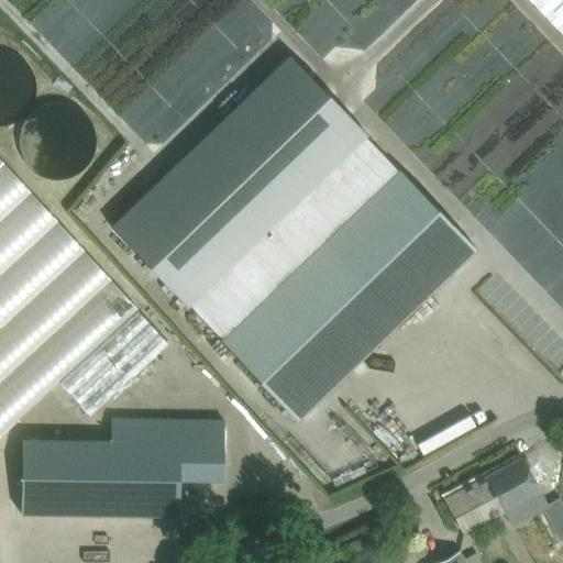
[(562,0),(527,0),(562,37),(562,0)]
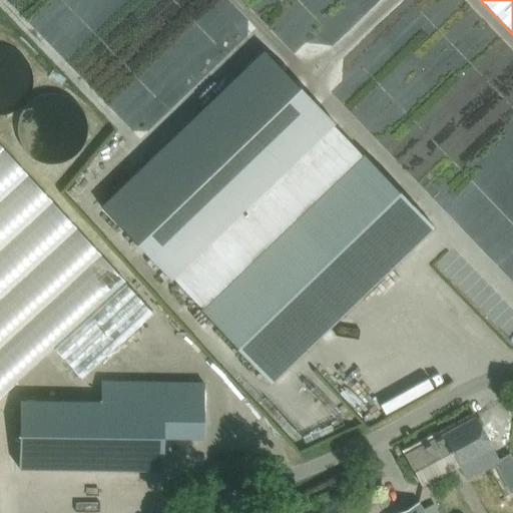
[(264,49),(100,205),(199,310),(271,383),(433,226),(363,152),(264,49)]
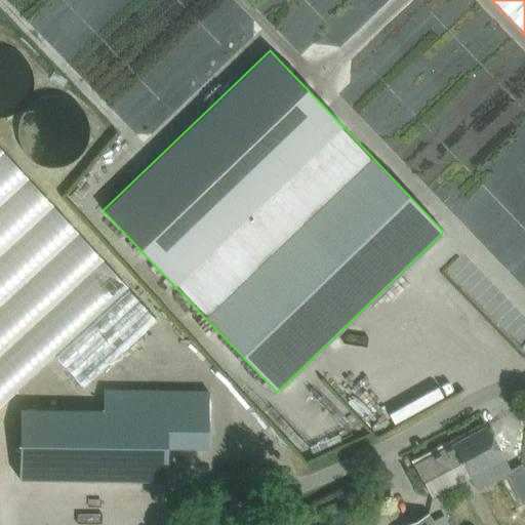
[(0,403),(53,355),(127,287),(0,151),(0,403)]
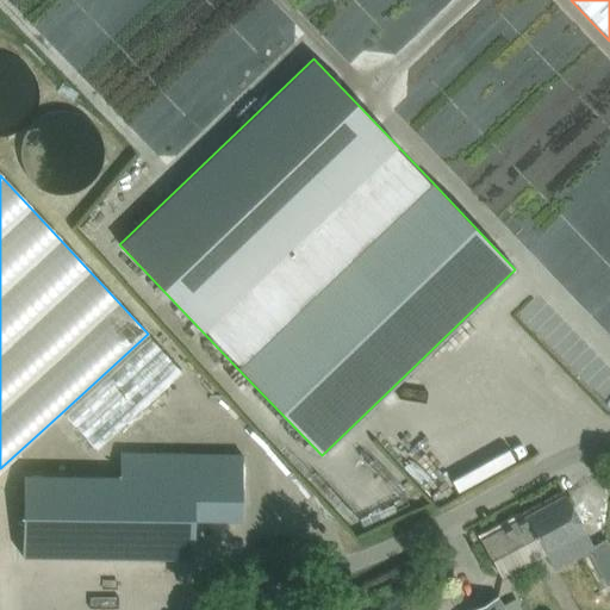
[(62,412),(97,449),(182,372),(148,334),(62,412)]
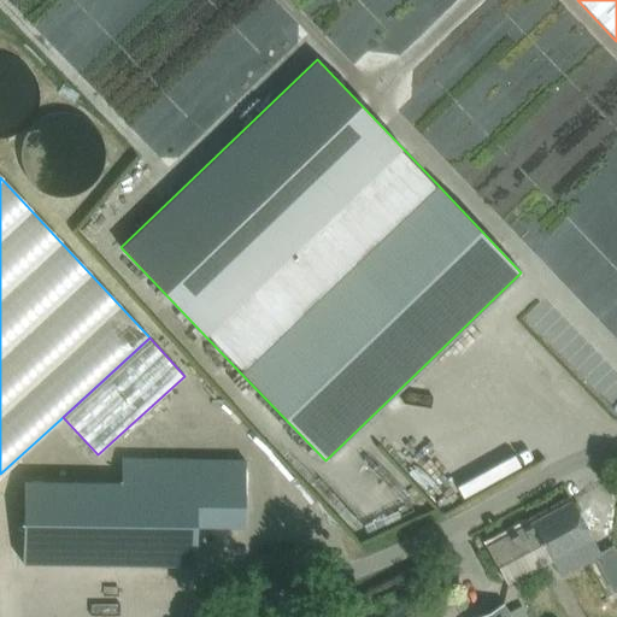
[(18,491),(17,500),(23,500),(22,563),(195,564),(195,526),(244,526),(245,460),(244,460),(244,483),(197,482),(197,458),(121,458),(121,482),(23,481),(23,491),(18,491)]
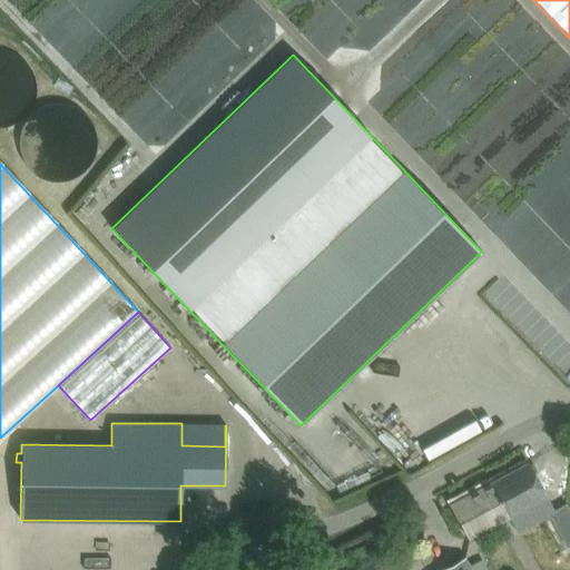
[(450,504),(460,524),(468,540),(510,517),(519,532),(556,512),(547,497),(538,481),(528,462),(450,504)]
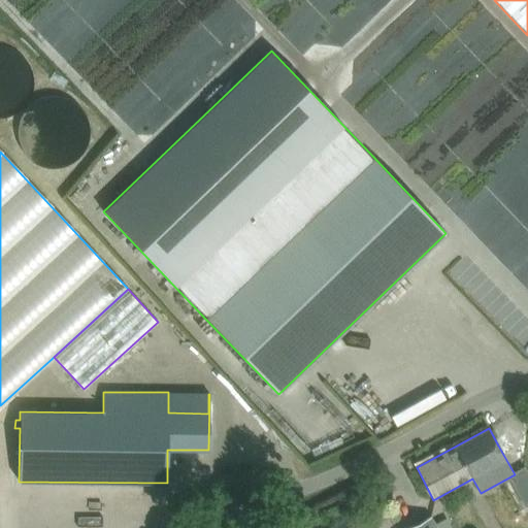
[(241,469),(222,476),(225,485),(244,477),(241,469)]
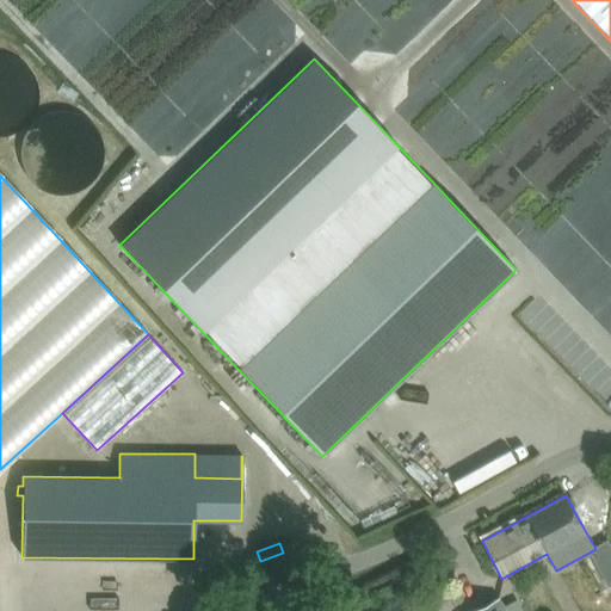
[(610,568),(600,574),(608,586),(610,584),(610,568)]
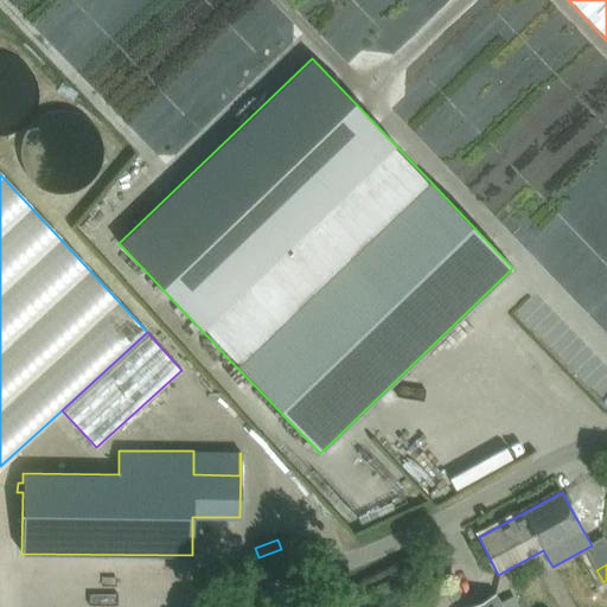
[(496,594),(471,606),(519,606),(513,595),(500,602),(496,594)]
